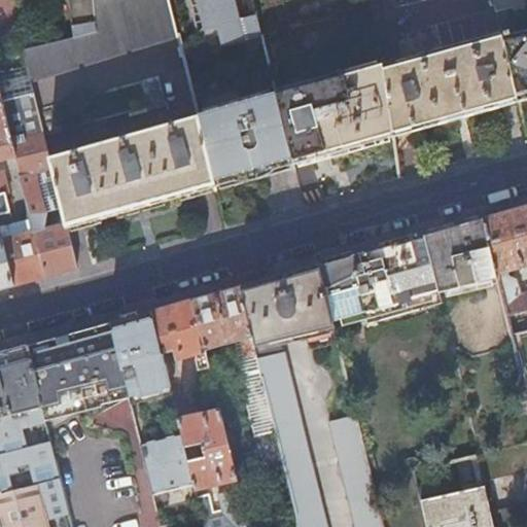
[(93,0),(96,31),(71,36),(58,39),(58,41),(24,48),(27,65),(31,78),(177,33),(168,0),(93,0)]
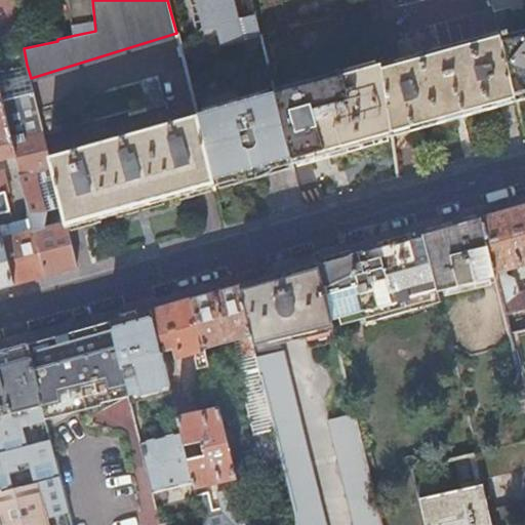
[(68,0),(71,36),(95,31),(92,0),(68,0)]
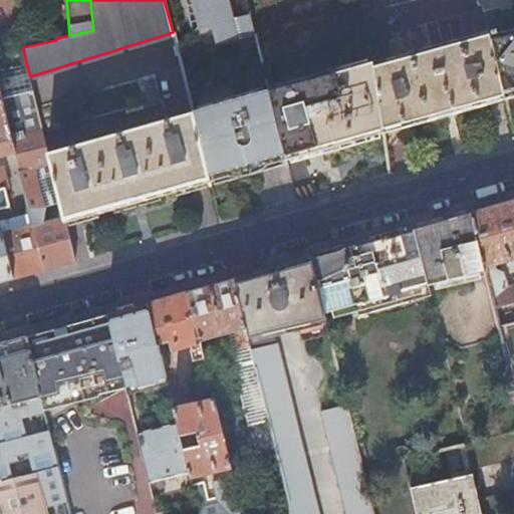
[(228,0),(193,0),(199,22),(191,28),(193,31),(194,33),(196,35),(198,37),(201,39),(203,41),(208,44),(211,40),(254,30),(249,11),(232,15),(228,0)]
